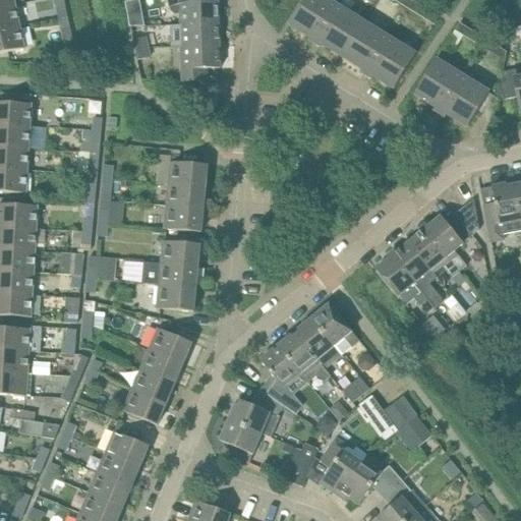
[(0,0),(0,8),(15,5),(13,0),(0,0)]
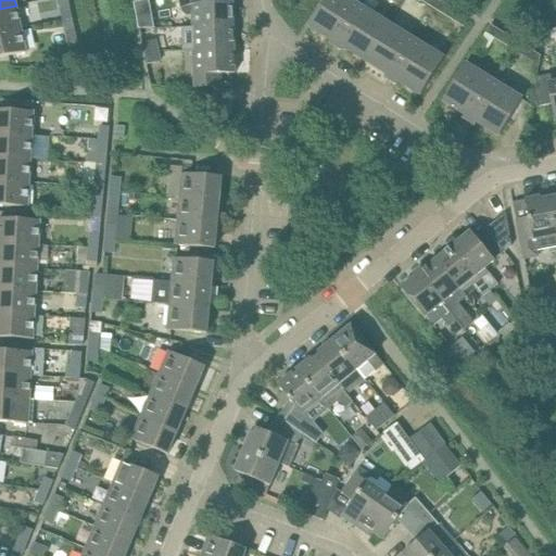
[(67,0),(58,0),(61,10),(70,8),(67,0)]
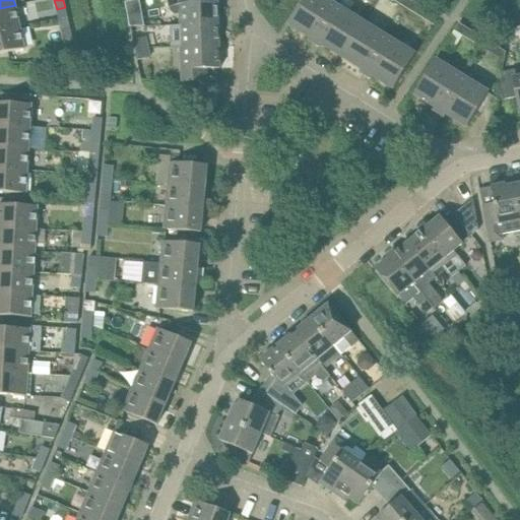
[(204,0),(168,0),(170,4),(171,10),(174,14),(180,14),(180,25),(218,24),(217,1),(205,2),(204,0)]
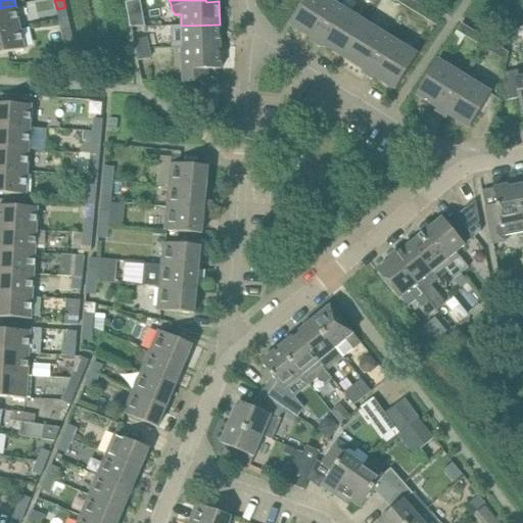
[(375,77),(396,90),(418,55),(328,0),(306,0),(291,25),(313,38),(311,40),(322,47),(324,44),(365,69),(363,73),(374,80),(375,77)]
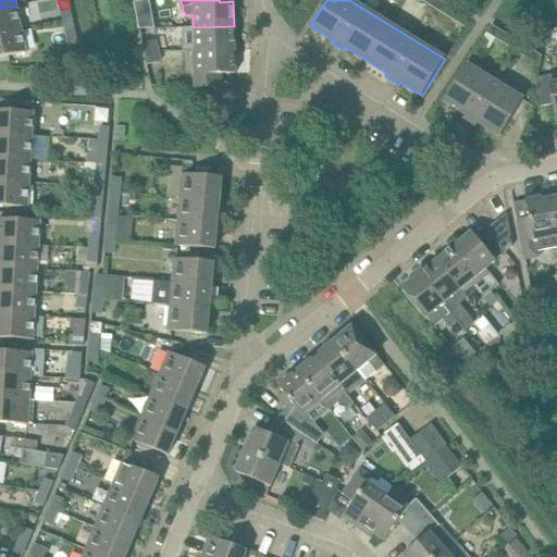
[(470,19),(452,8),(438,0),(420,0),(465,27),(470,19)]
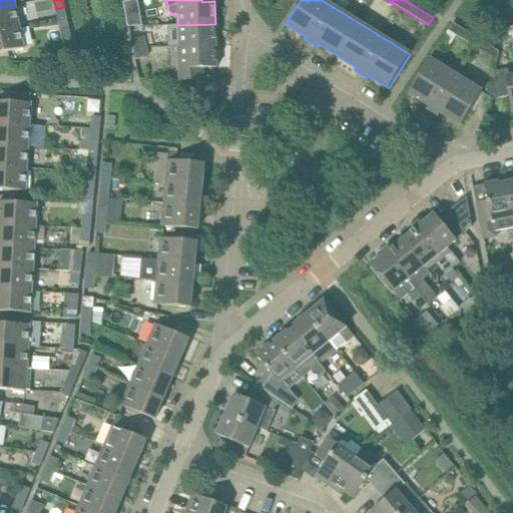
[(0,30),(20,26),(15,5),(0,8),(0,30)]
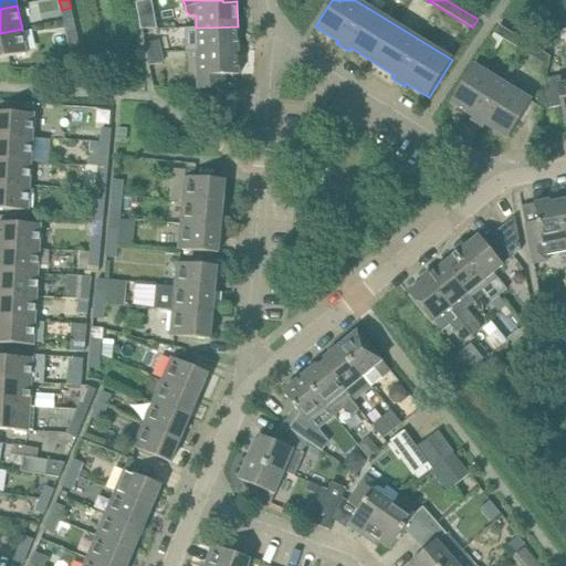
[(512,33),(500,25),(488,44),(496,51),(503,39),(506,41),(512,33)]
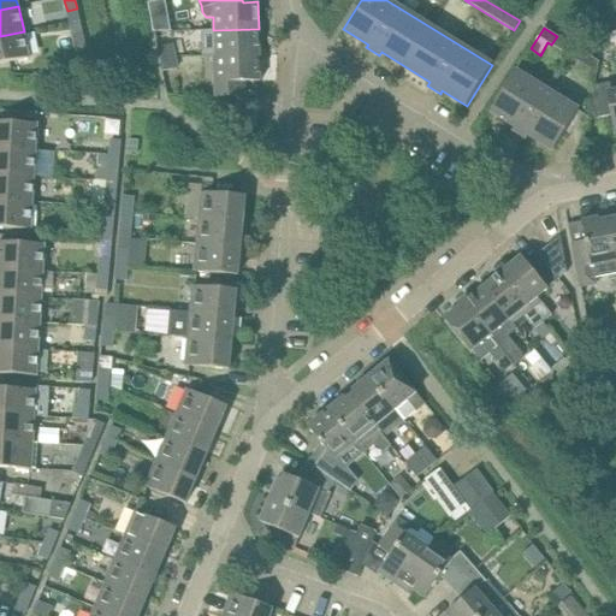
[(259,29),(213,30),(214,57),(260,54),(259,29)]
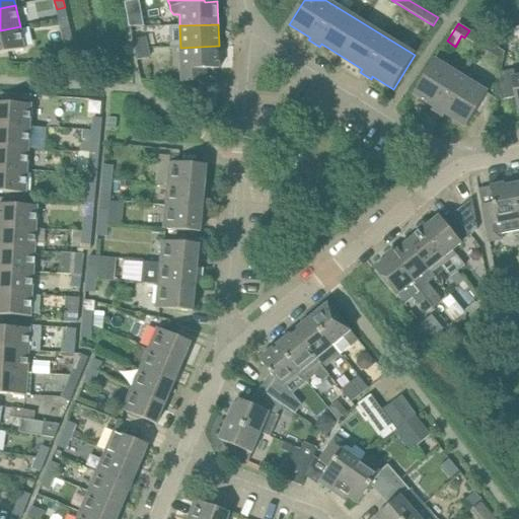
[(20,26),(0,30),(0,54),(24,49),(20,26)]
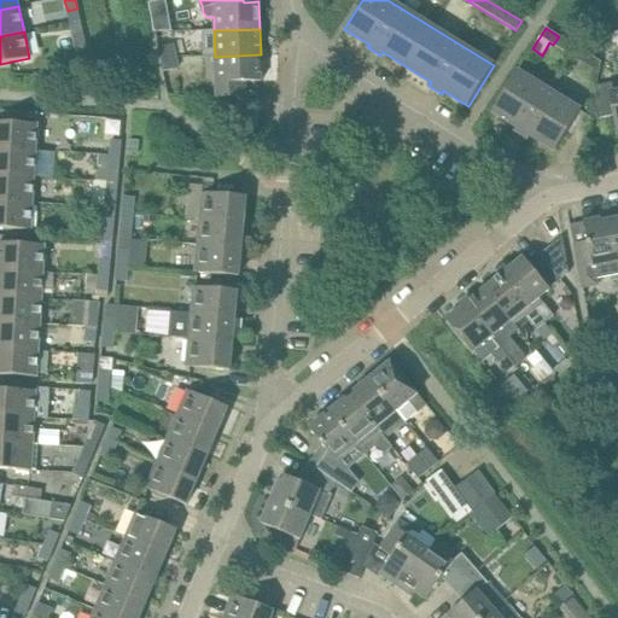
[(86,46),(82,31),(73,33),(75,48),(86,46)]
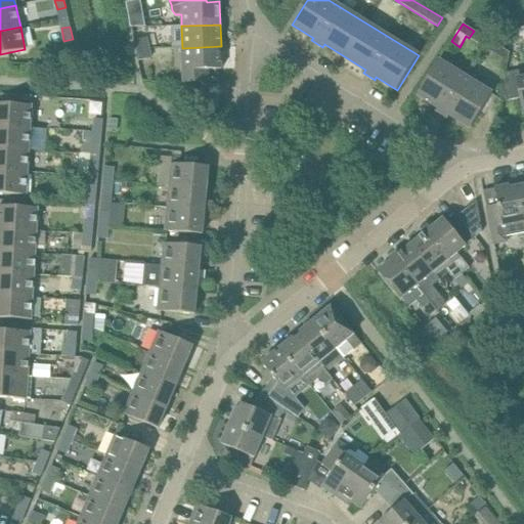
[(481,46),(486,38),(474,31),(469,38),(481,46)]
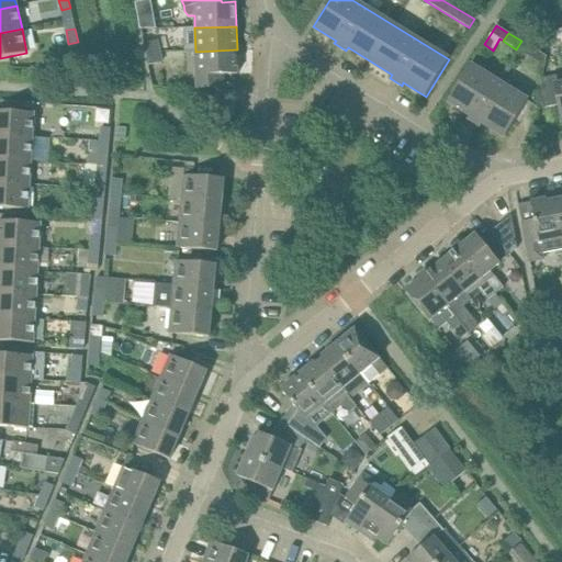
[(146,54),(159,52),(157,41),(144,43),(146,54)]
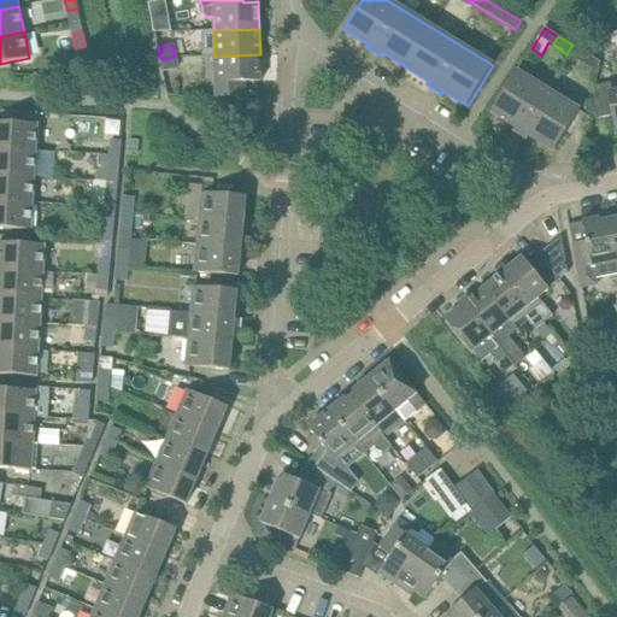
[(581,63),(586,53),(573,45),(566,54),(581,63)]
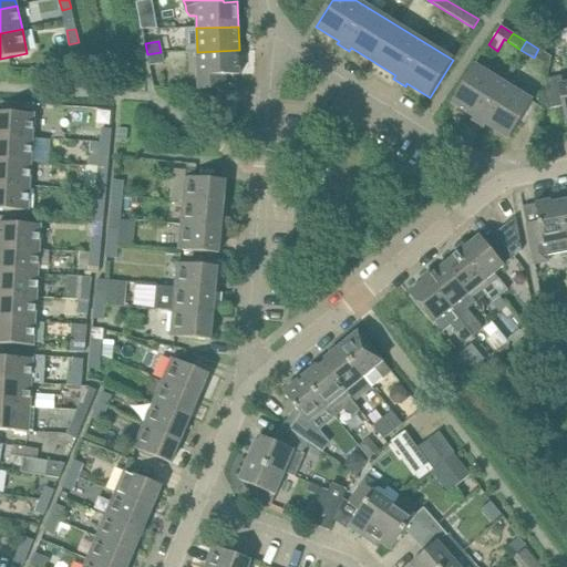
[(538,49),(534,58),(549,68),(552,57),(538,49)]
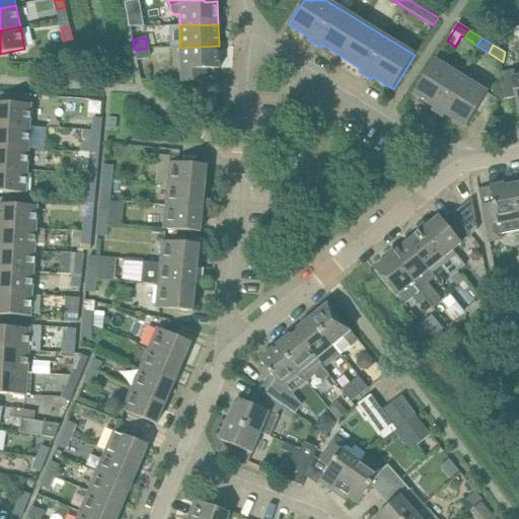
[(219,46),(180,48),(180,50),(181,62),(181,82),(206,81),(206,69),(220,69),(219,46)]
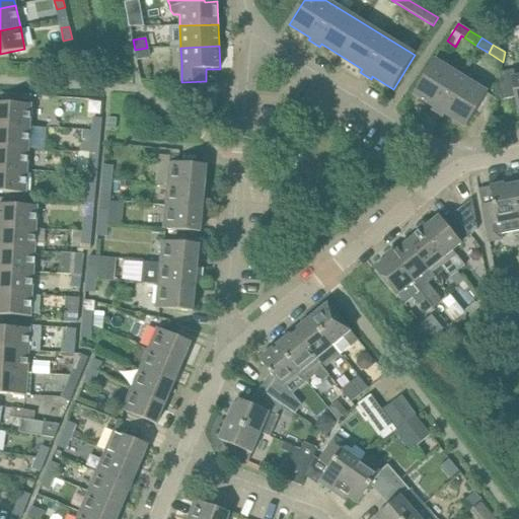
[(135,50),(137,60),(149,58),(147,48),(135,50)]
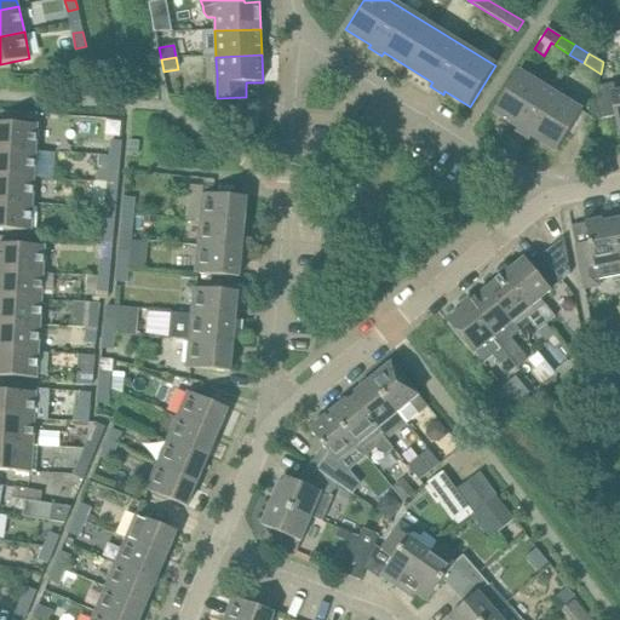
[(583,112),(520,72),(494,113),(520,128),(517,131),(530,139),(532,136),(557,151),(583,112)]
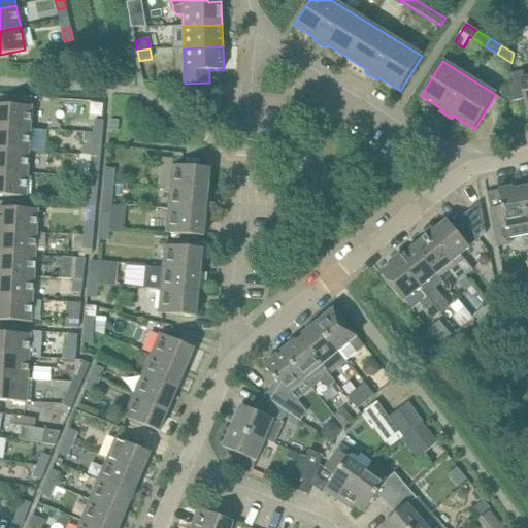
[(527,78),(525,79),(524,71),(509,73),(507,87),(506,102),(525,99),(527,113),(527,78)]
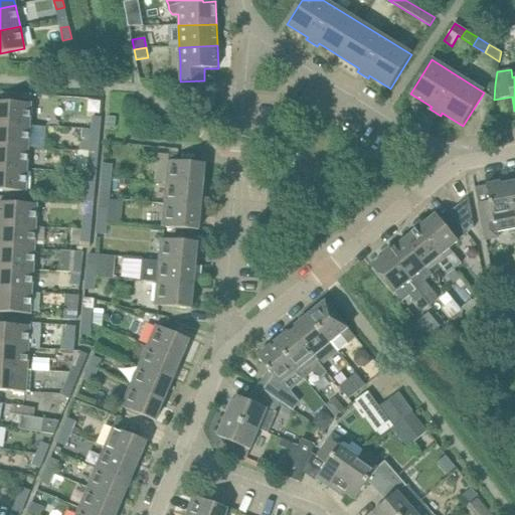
[(0,124),(30,126),(31,104),(0,102),(0,124)]
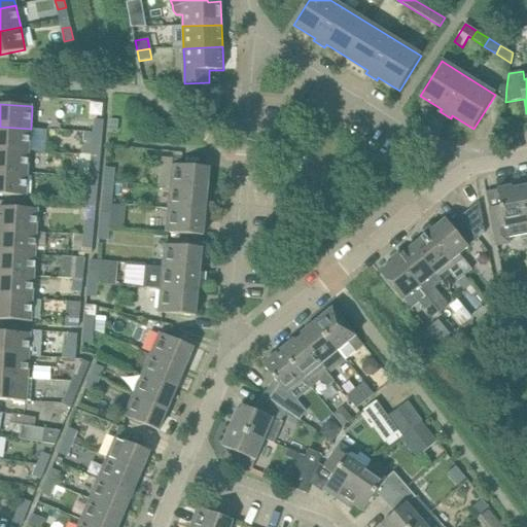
[(95,119),(94,132),(103,133),(104,120),(95,119)]
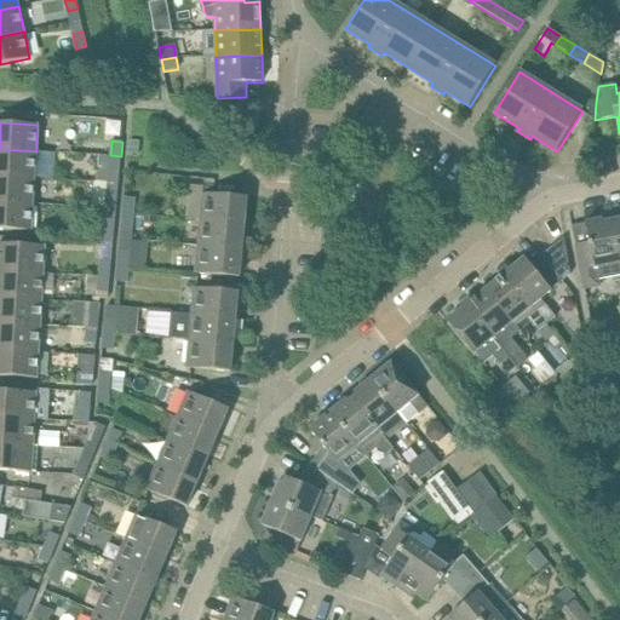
[(0,176),(34,178),(36,151),(0,149),(0,176)]
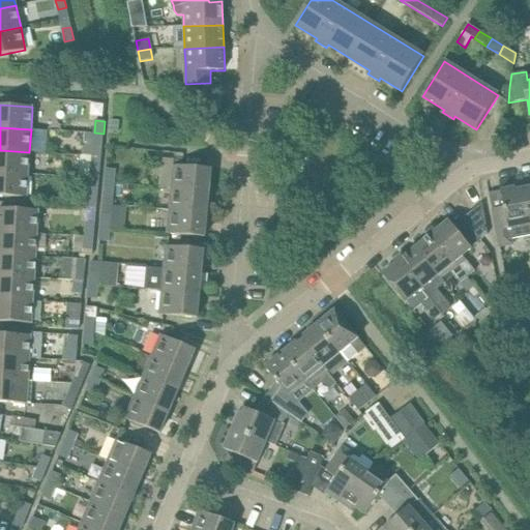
[(104,134),(94,133),(85,131),(84,145),(93,145),(93,146),(102,147),(104,134)]
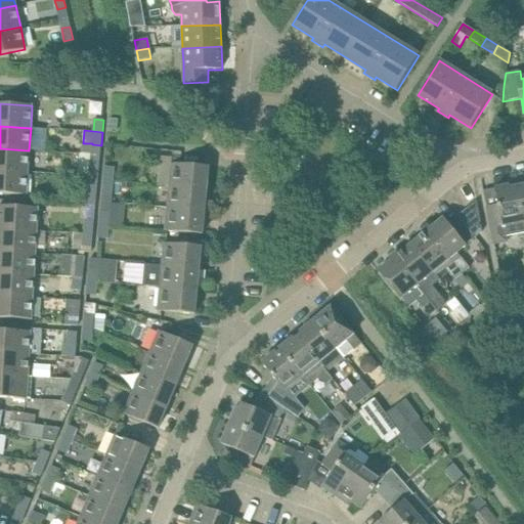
[(0,170),(28,172),(29,150),(0,148),(0,170)]
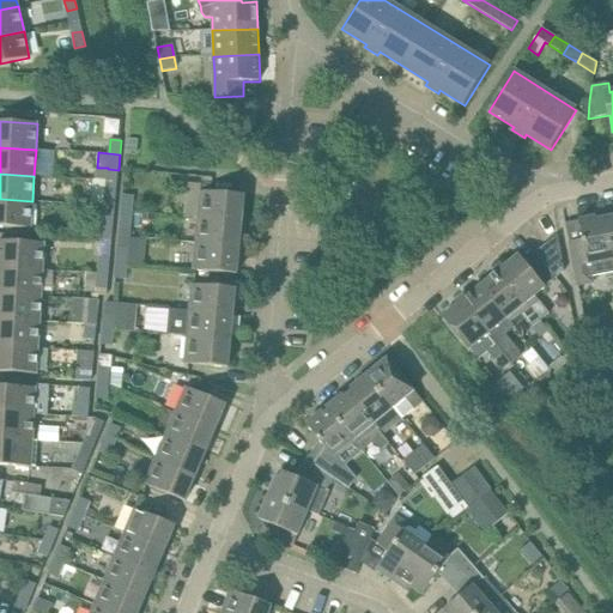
[(105,190),(104,205),(115,206),(116,192),(105,190)]
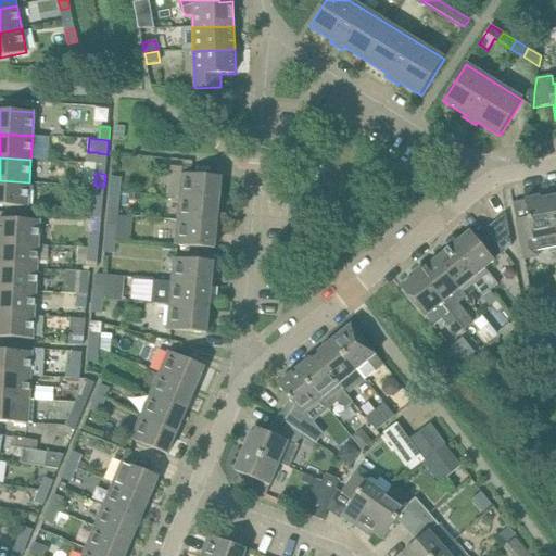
[(182,174),(180,198),(219,201),(222,177),(182,174)]
